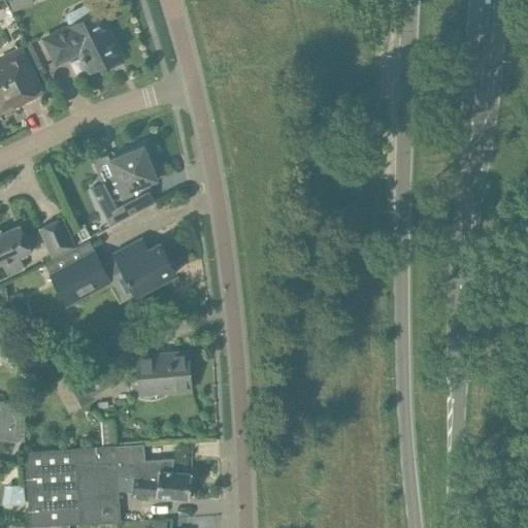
[(33,3),(32,0),(8,0),(12,11),(33,3)]
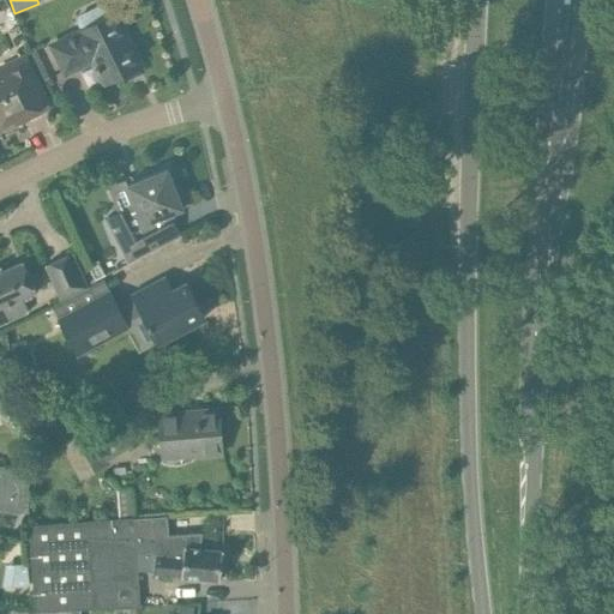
[(73,35),(52,46),(65,71),(82,64),(78,58),(91,52),(97,65),(95,66),(98,72),(100,71),(106,82),(140,65),(115,14),(110,6),(103,4),(79,14),(77,22),(82,31),(73,35)]
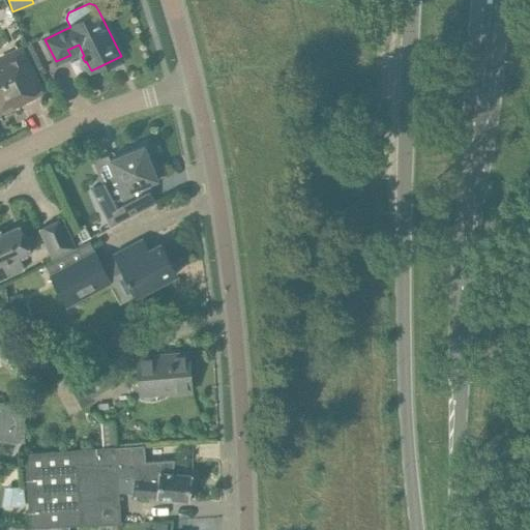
[(0,107),(11,101),(15,109),(27,102),(24,95),(37,89),(18,50),(1,58),(4,64),(0,65),(0,107)]
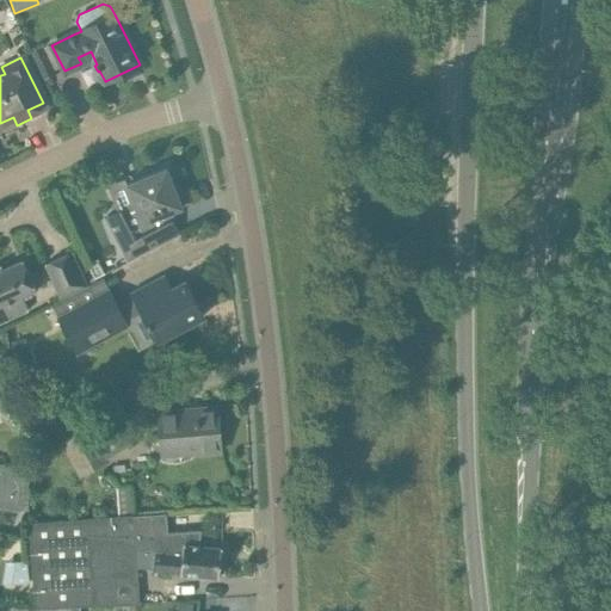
[(183,208),(166,167),(127,184),(136,207),(122,213),(119,210),(104,218),(125,264),(179,236),(172,220),(167,222),(165,215),(183,208)]
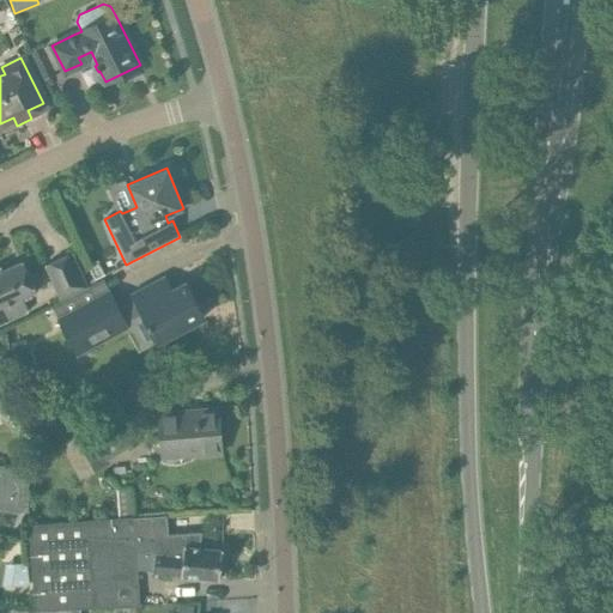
[(86,286),(72,254),(46,265),(60,299),(79,291),(86,286)]
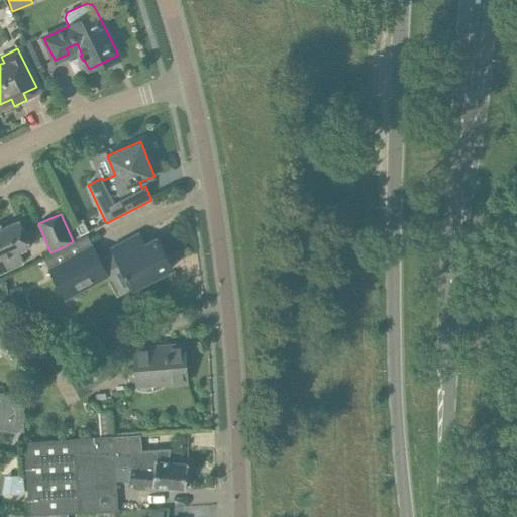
[(83,219),(74,223),(80,235),(89,231),(83,219)]
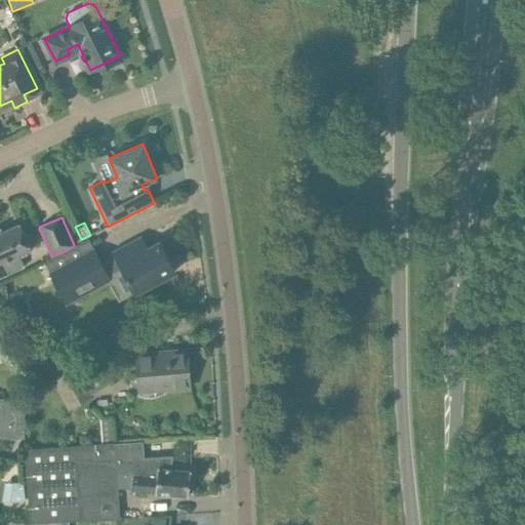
[(28,242),(19,224),(2,232),(0,228),(0,277),(25,267),(19,255),(31,250),(28,242)]
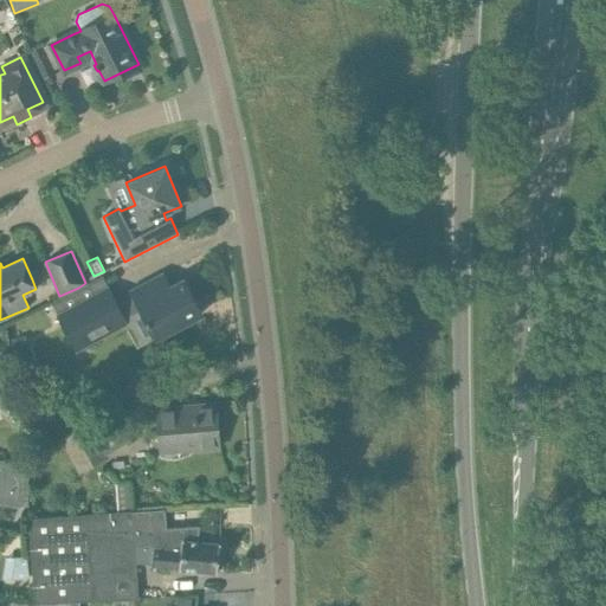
[(102,276),(53,302),(59,315),(77,348),(128,321),(126,318),(142,310),(156,337),(181,324),(201,313),(184,279),(169,288),(162,275),(115,301),(108,289),(102,276)]
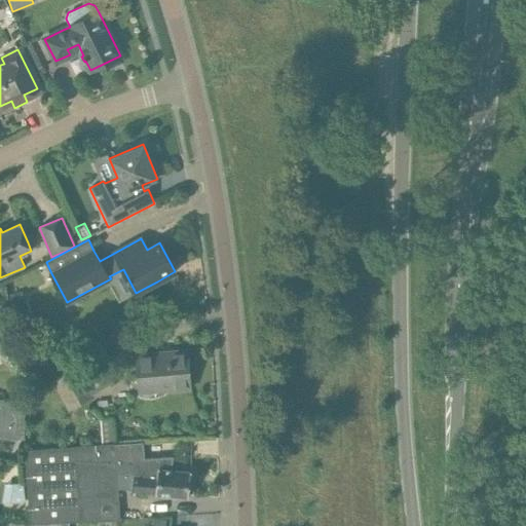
[(29,311),(22,291),(8,295),(15,316),(29,311)]
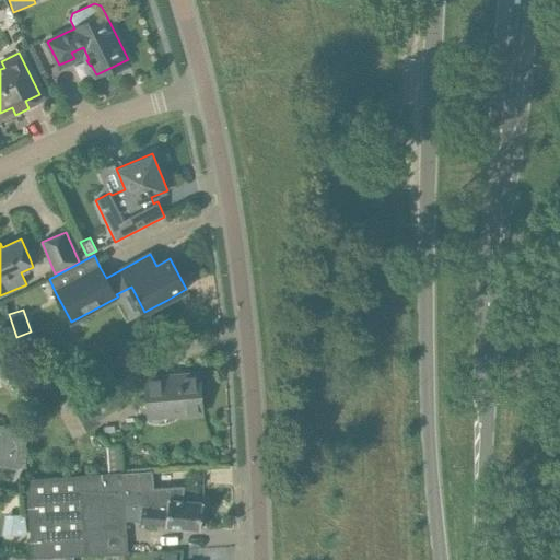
[(0,387),(6,384),(11,377),(7,368),(0,365),(0,387)]
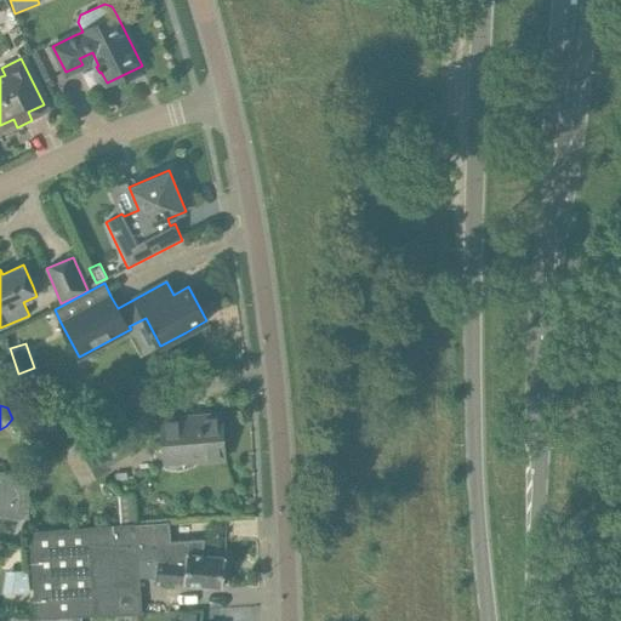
[(160,417),(165,463),(224,459),(221,412),(160,417)]
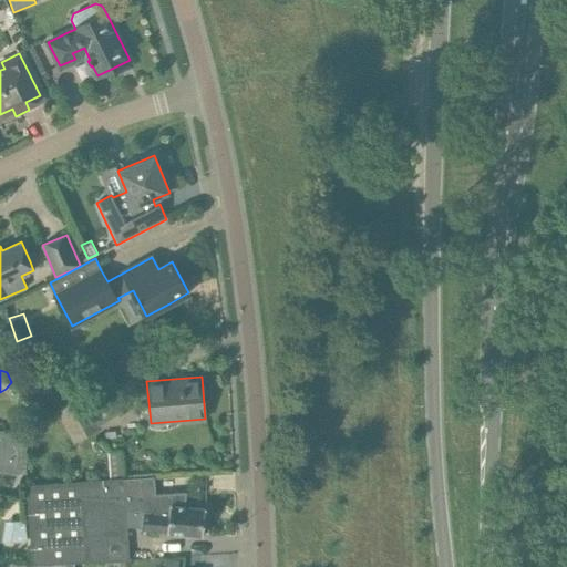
[(99,428),(79,395),(54,410),(74,442),(99,428)]
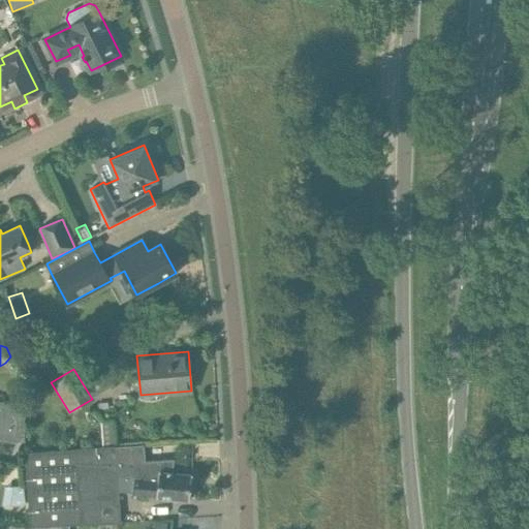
[(0,417),(0,439),(18,442),(17,405),(3,403),(0,417)]
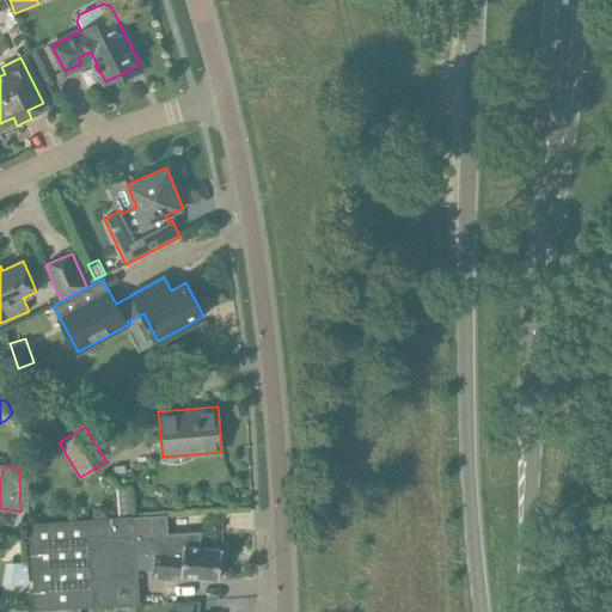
[(118,516),(133,515),(132,487),(117,488),(118,516)]
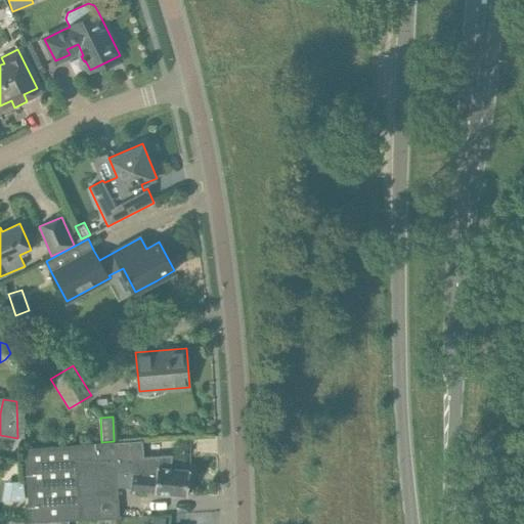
[(133,472),(132,488),(188,494),(190,470),(170,468),(172,454),(143,456),(142,439),(115,441),(116,463),(134,462),(133,472)]
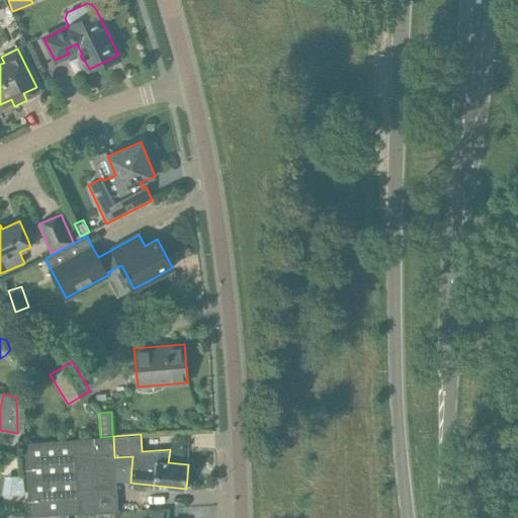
[(112,436),(100,437),(26,441),(30,514),(28,514),(28,516),(67,514),(67,513),(118,510),(115,467),(132,466),(133,456),(114,457),(113,436),(112,436)]
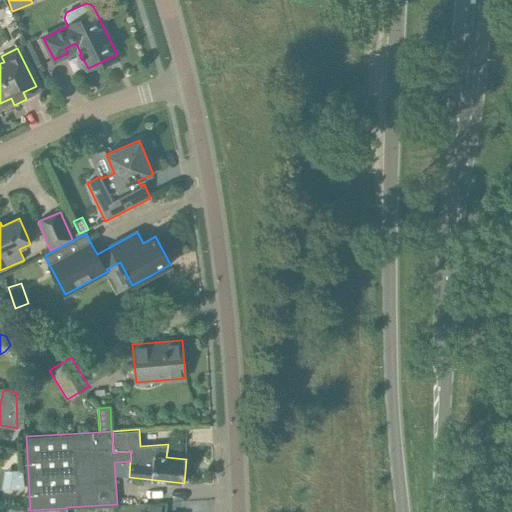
[(3,488),(24,487),(22,470),(6,471),(3,488)]
